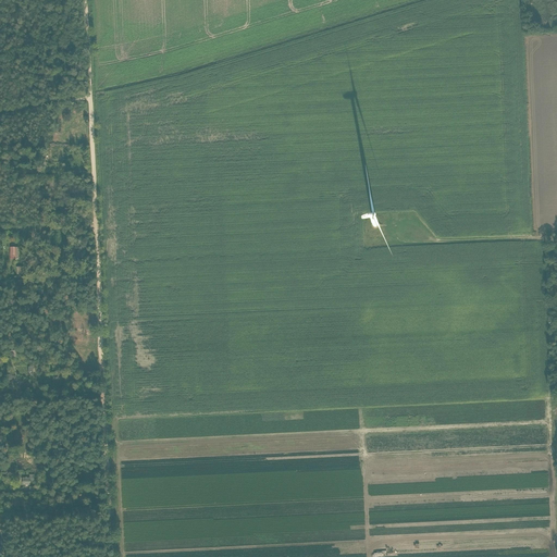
[(49,152),(50,161),(59,160),(59,151),(49,152)]
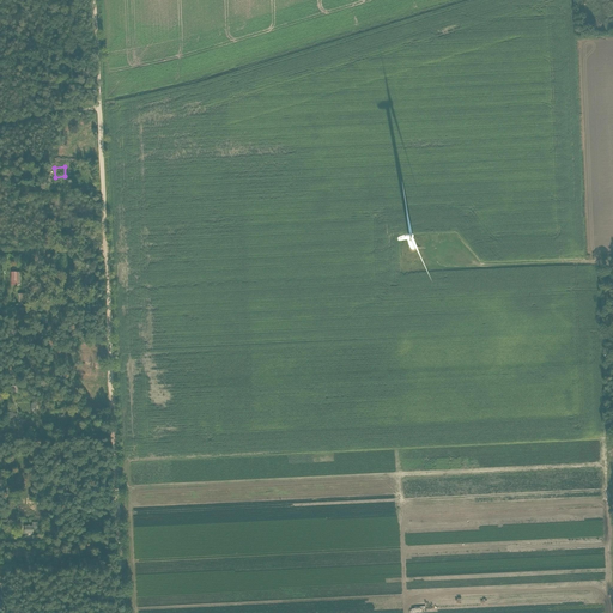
[(47,195),(61,196),(62,187),(58,187),(58,194),(54,193),(48,193),(47,195)]
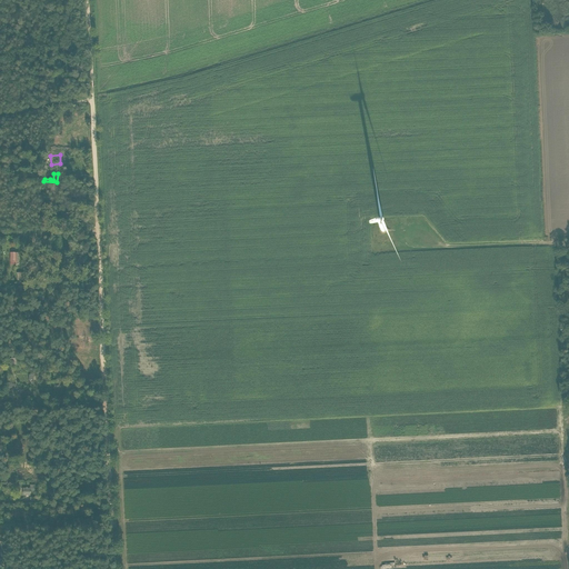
[(10,253),(10,265),(19,265),(19,253),(10,253)]
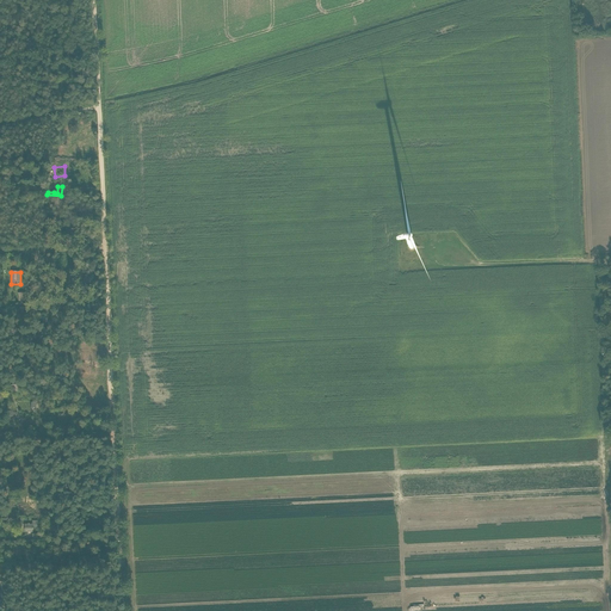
[(8,413),(5,425),(14,429),(18,418),(16,418),(17,415),(8,413)]
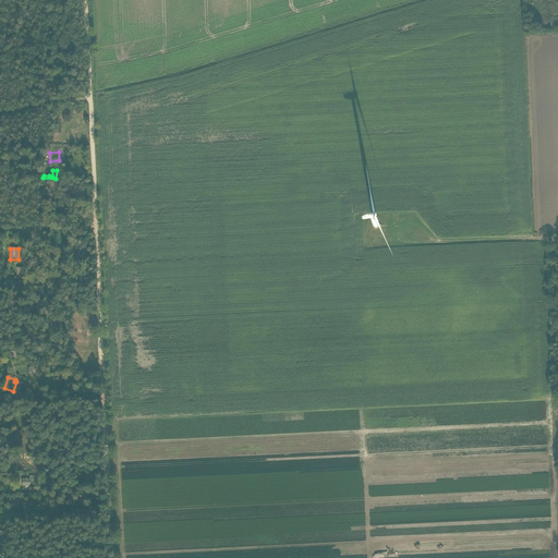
[(14,436),(14,444),(25,444),(25,443),(25,439),(29,439),(28,435),(25,435),(16,436),(14,436)]
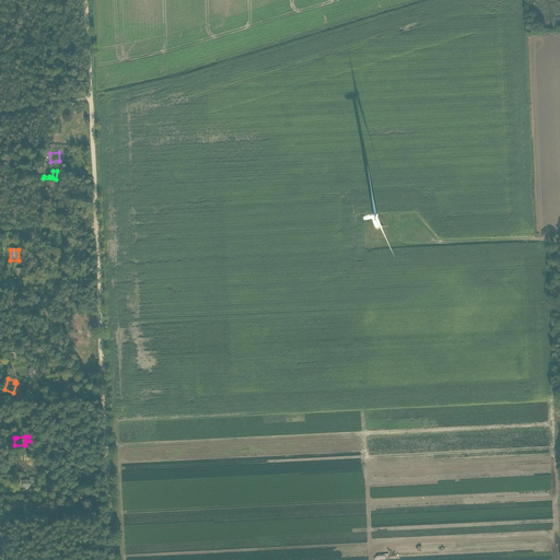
[(19,459),(20,466),(32,465),(31,458),(27,458),(27,457),(26,457),(26,455),(20,456),(21,459),(19,459)]
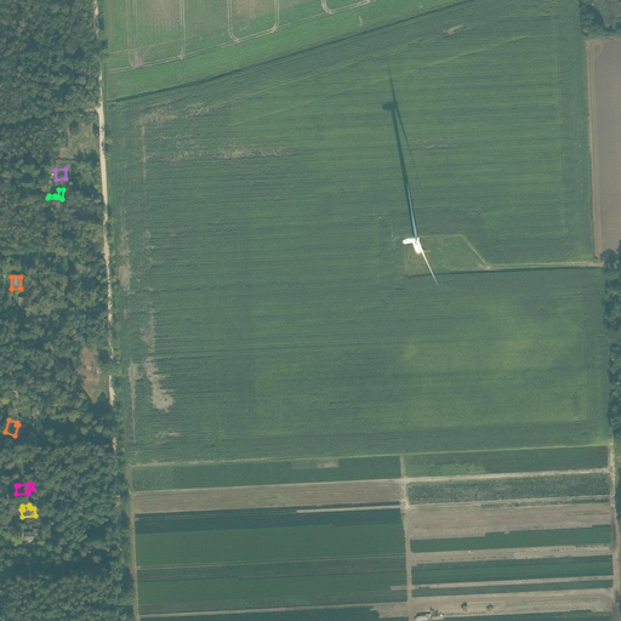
[(62,540),(66,537),(60,528),(53,533),(56,535),(58,534),(62,540)]
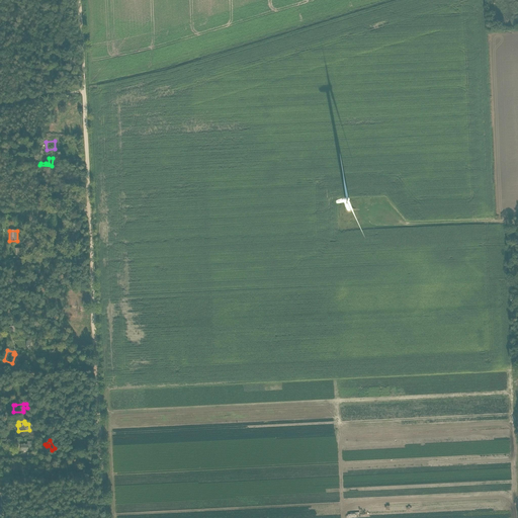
[(20,444),(20,451),(27,451),(27,448),(28,448),(28,447),(32,447),(32,442),(27,441),(27,444),(20,444)]
